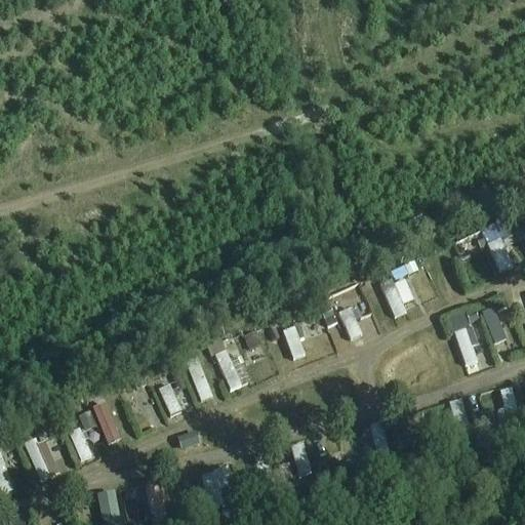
[(498,272),(513,267),(498,228),(484,233),(498,272)]
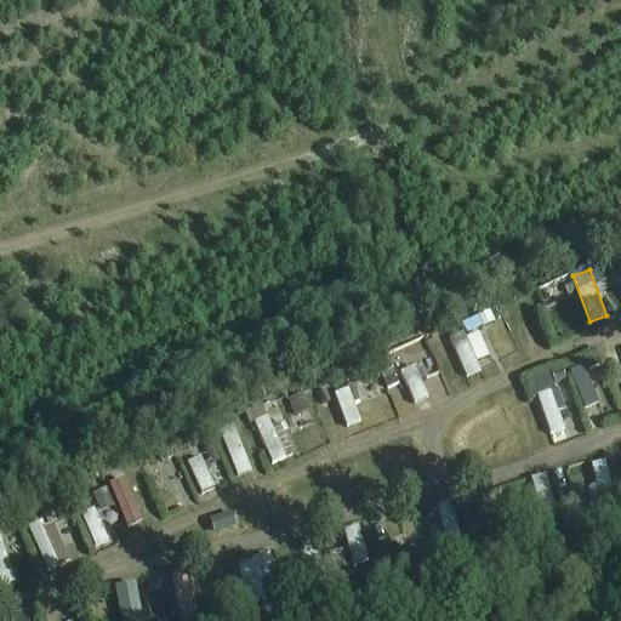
[(451,337),(468,376),(483,370),(477,354),(491,348),(480,324),(451,337)]
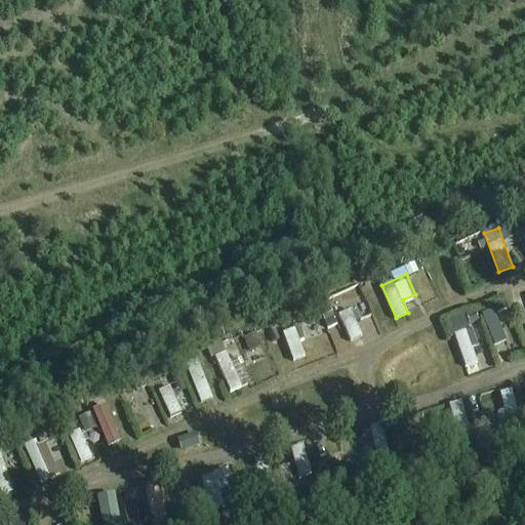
[(446,317),(466,373),(493,363),(487,345),(507,338),(493,299),(446,317)]
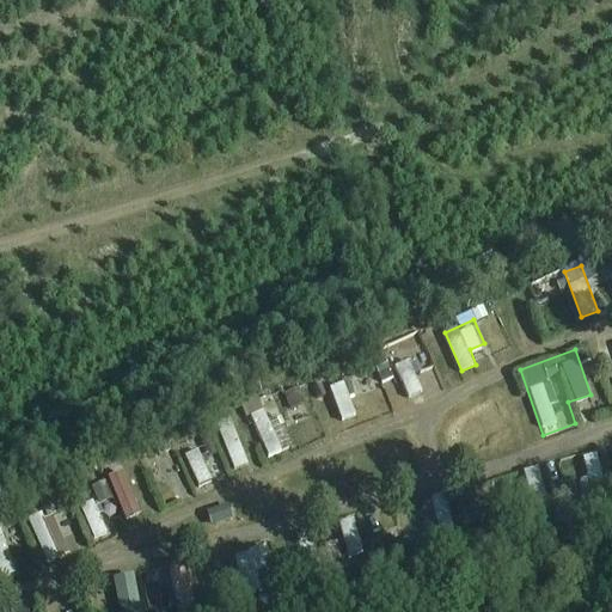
[(414,357),(398,361),(407,396),(422,392),(414,357)]
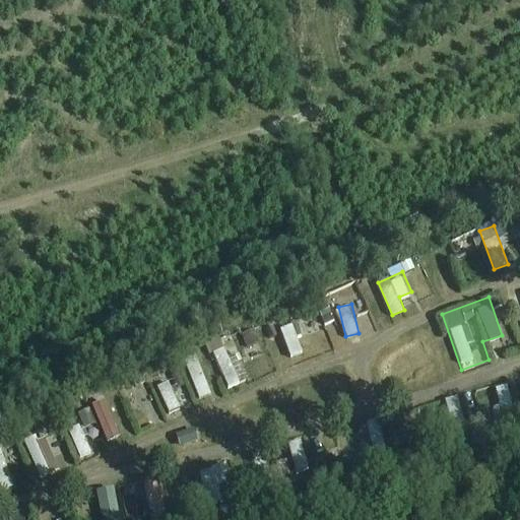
[(277,328),(290,356),(307,349),(295,321),(277,328)]
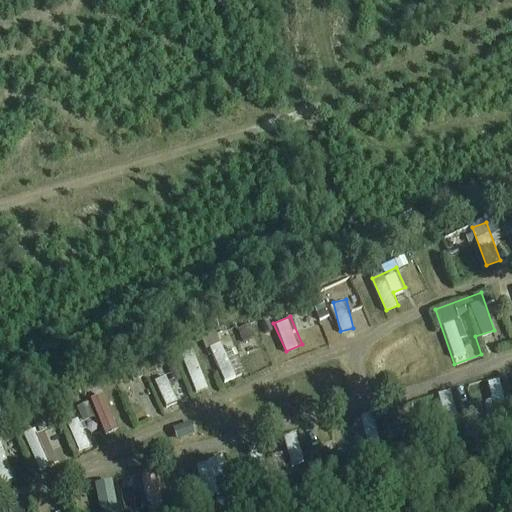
[(164,377),(156,380),(167,403),(174,400),(164,377)]
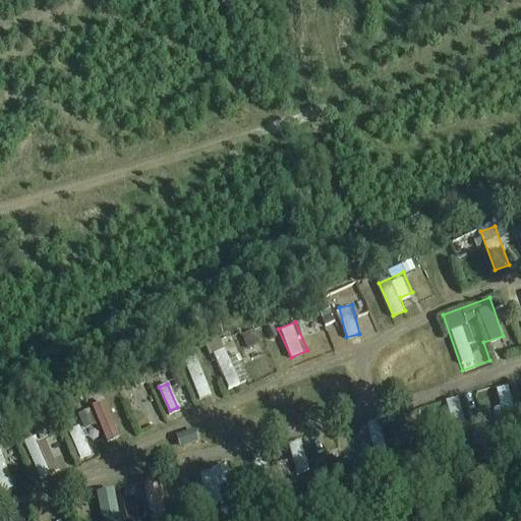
[(510,385),(496,388),(500,406),(495,407),(500,427),(519,423),(510,385)]
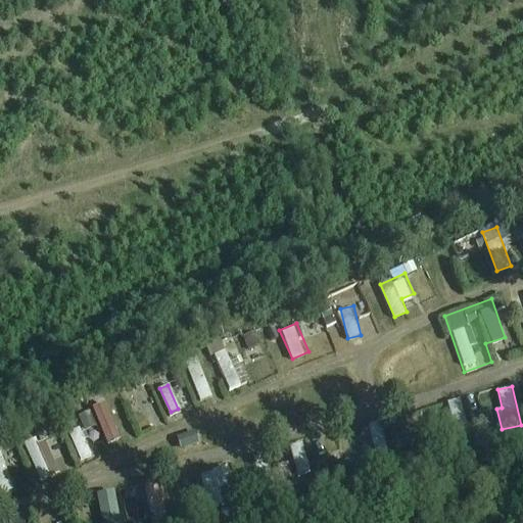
[(461,397),(447,401),(458,435),(470,431),(461,397)]
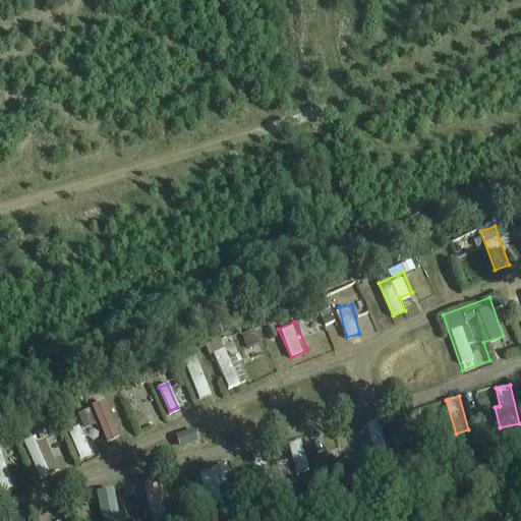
[(69,428),(79,458),(94,453),(83,423),(69,428)]
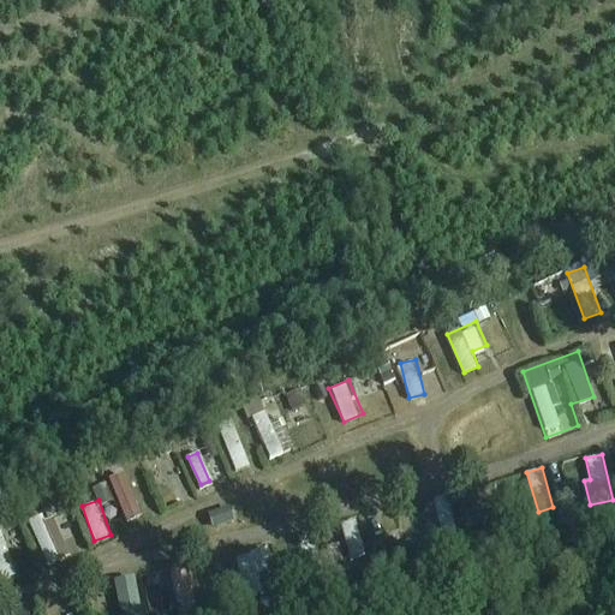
[(446,543),(459,538),(449,502),(435,507),(446,543)]
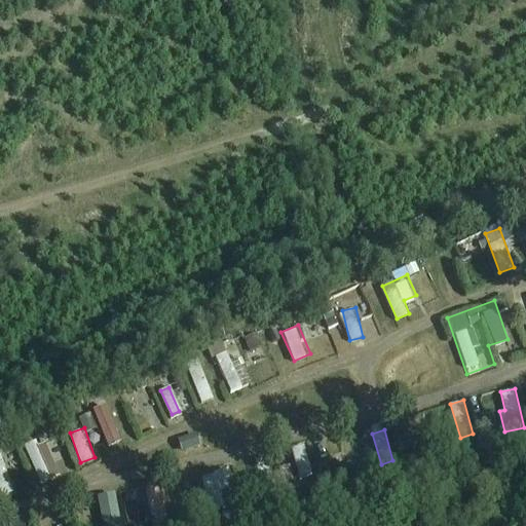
[(303,444),(291,449),(302,478),(313,474),(303,444)]
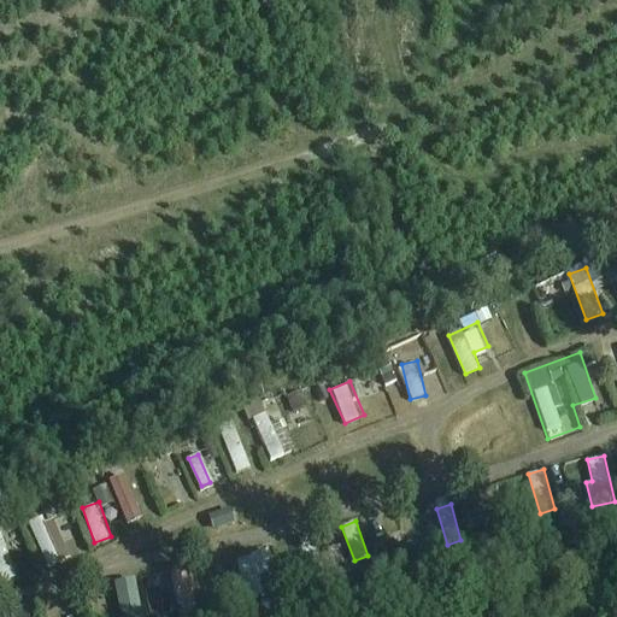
[(0,581),(17,579),(6,528),(0,528),(0,581)]
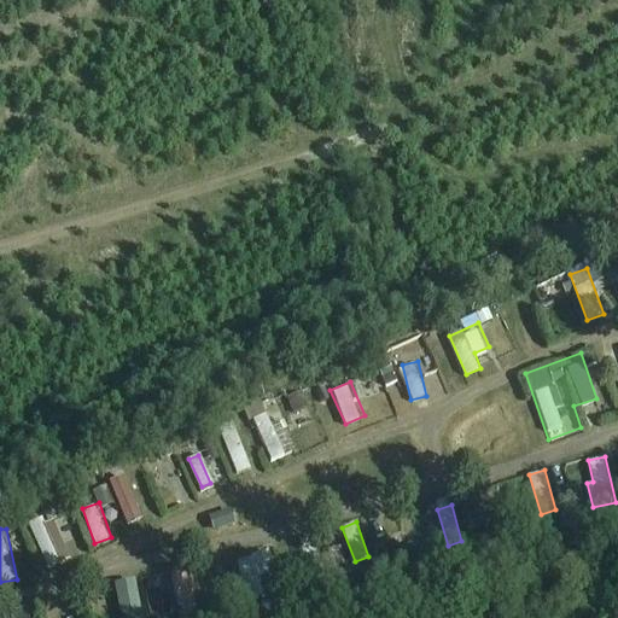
[(198,617),(192,570),(169,573),(170,586),(147,588),(151,617),(198,617)]
